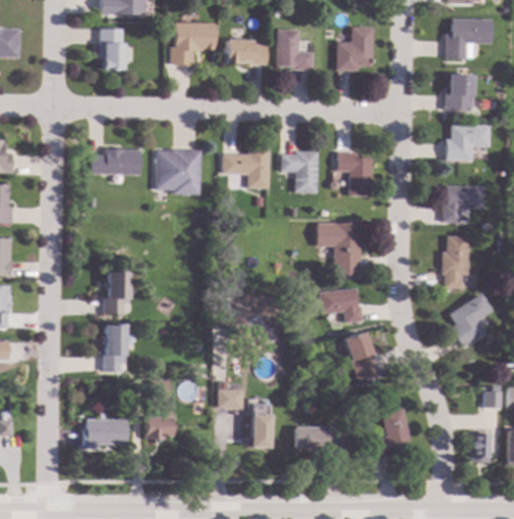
[(145,0),(145,14),(100,14),(100,0),(145,0)]
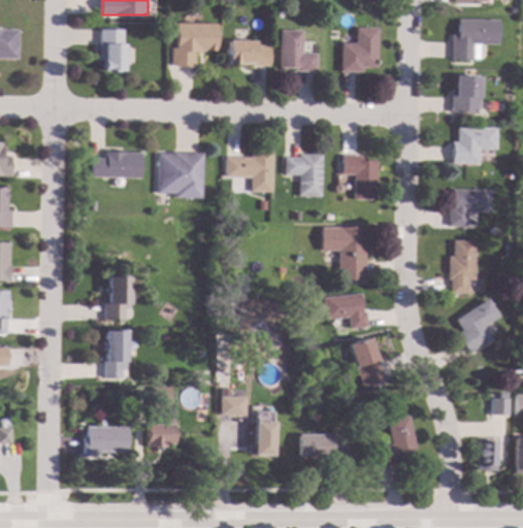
[(501,20),(500,43),(475,42),(475,59),(455,58),(455,34),(459,34),(460,19),(501,20)]
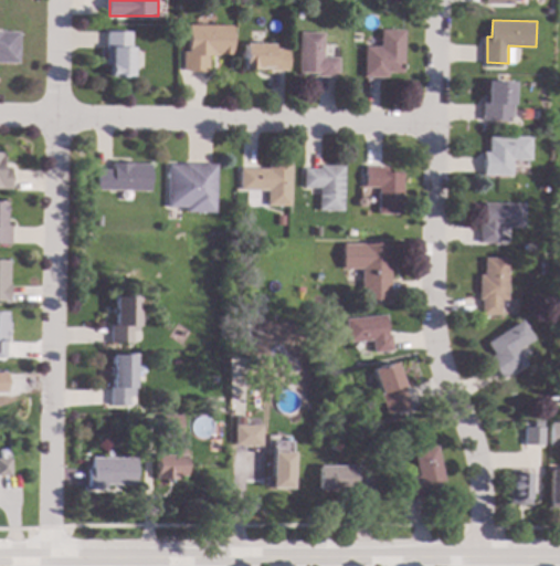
[(232,54),(210,53),(209,70),(185,70),(185,51),(189,51),(190,24),(233,25),(232,54)]
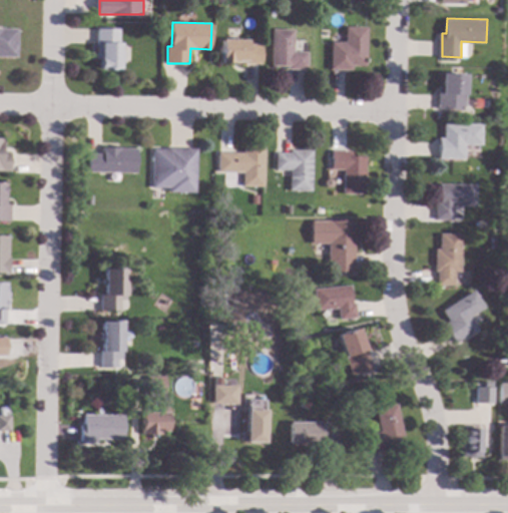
[(0,27),(6,27),(6,29),(20,29),(20,56),(0,56),(0,27)]
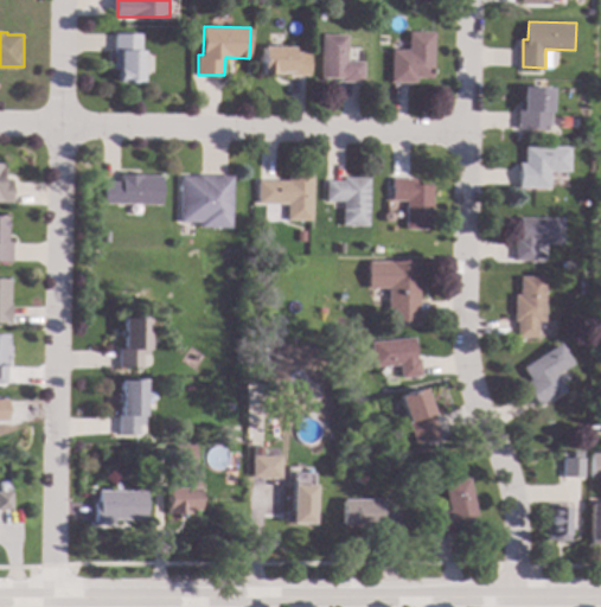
[(144,33),(142,81),(121,80),(121,68),(116,69),(117,32),(144,33)]
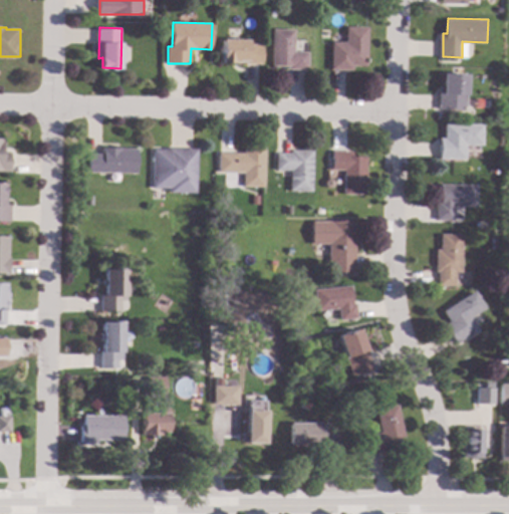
[(369,65),(355,65),(355,70),(333,69),(334,41),(348,42),(348,27),(370,27),(369,65)]
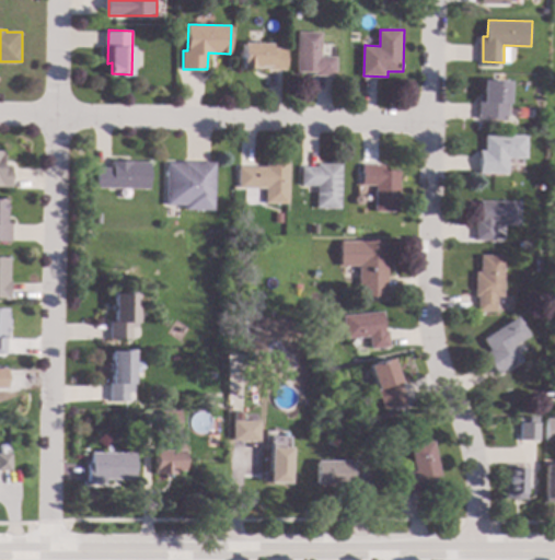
[(322,33),(322,57),(337,57),(337,77),(319,76),(319,72),(299,72),(301,32),(322,33)]
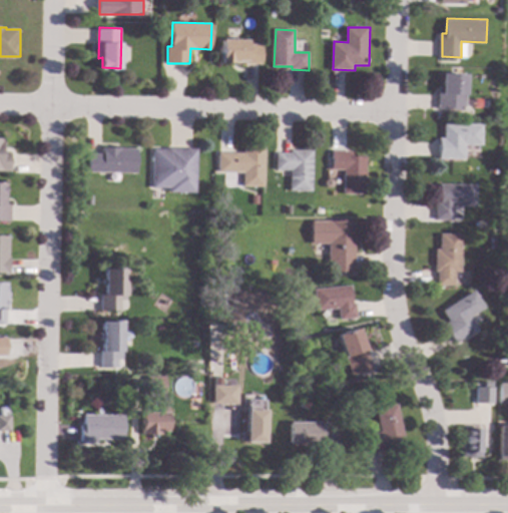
[(248,40),(248,43),(263,44),(263,61),(233,59),(233,64),(222,63),(223,39),(248,40)]
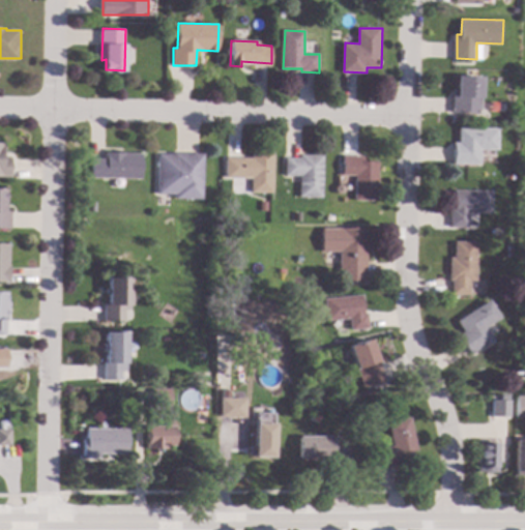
[(485,76),(484,113),(456,112),(456,89),(459,89),(459,76),(485,76)]
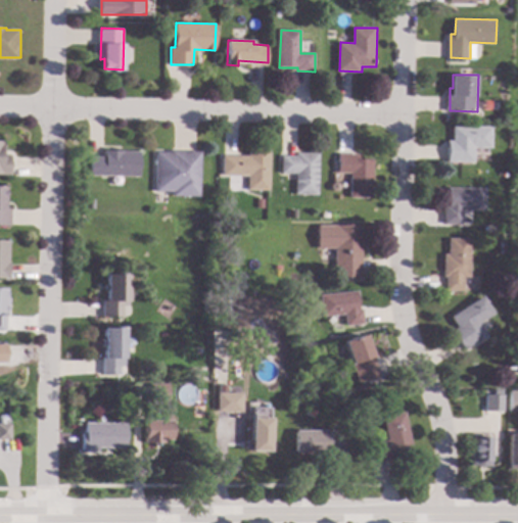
[(493,146),(476,146),(476,161),(451,161),(451,140),(455,140),(455,126),(493,126),(493,146)]
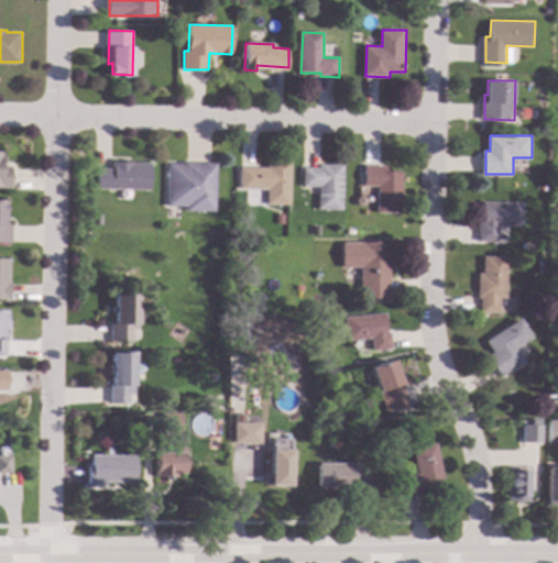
[(7,165),(14,165),(14,187),(0,186),(0,148),(7,150),(7,165)]
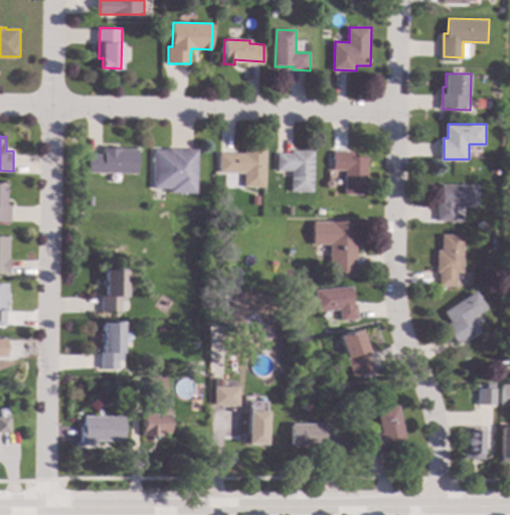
[(138,173),(89,172),(90,154),(104,155),(104,148),(139,149),(138,173)]
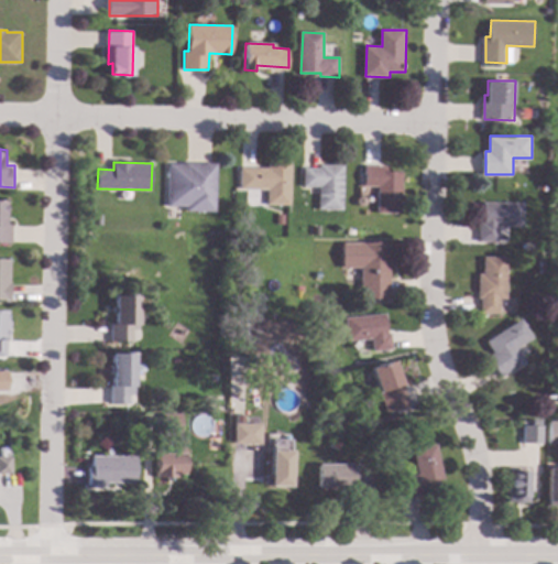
[(217,212),(188,210),(188,206),(168,206),(170,162),(218,163),(217,212)]
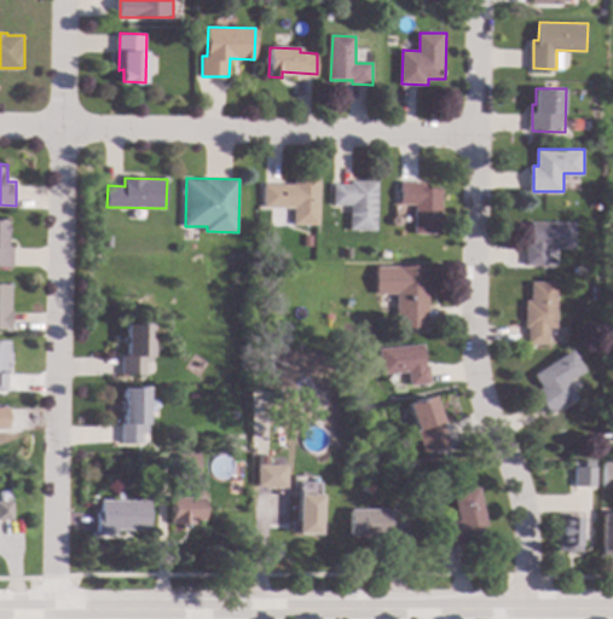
[(321,225),(296,225),(296,208),(266,208),(266,185),(296,185),(296,180),(322,180),(321,225)]
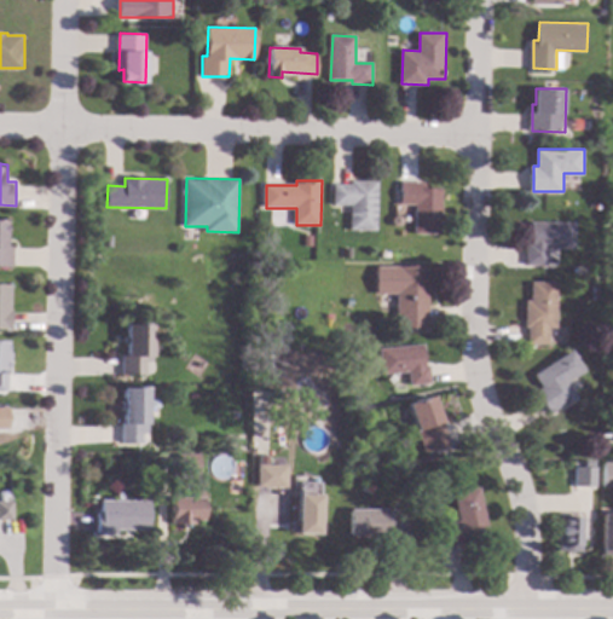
[(379,230),(352,230),(352,206),(336,204),(336,184),(354,184),(354,181),(380,181),(379,230)]
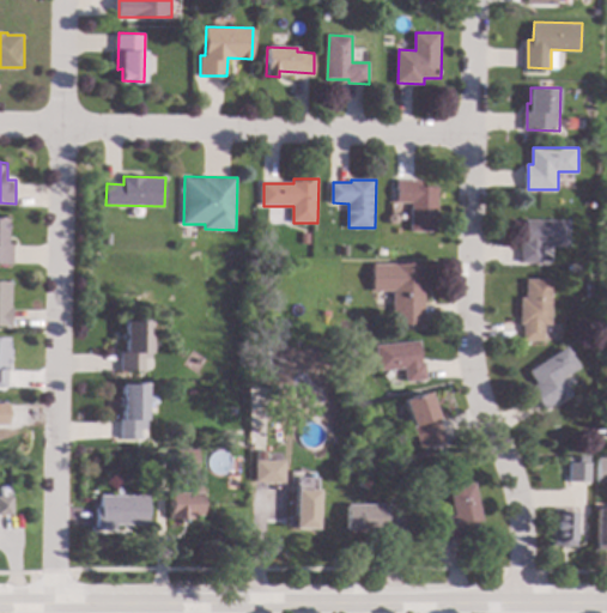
[(423,187),(439,187),(438,232),(412,232),(413,202),(399,202),(400,180),(423,181),(423,187)]
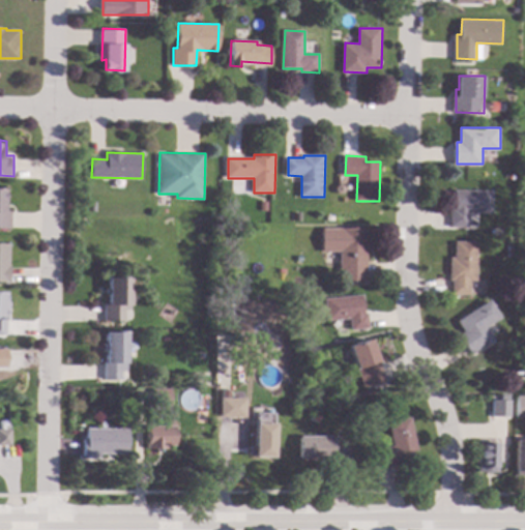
[(344,184),(347,187),(347,190),(344,194),(340,194),(337,190),(338,186),(340,184),(344,184)]
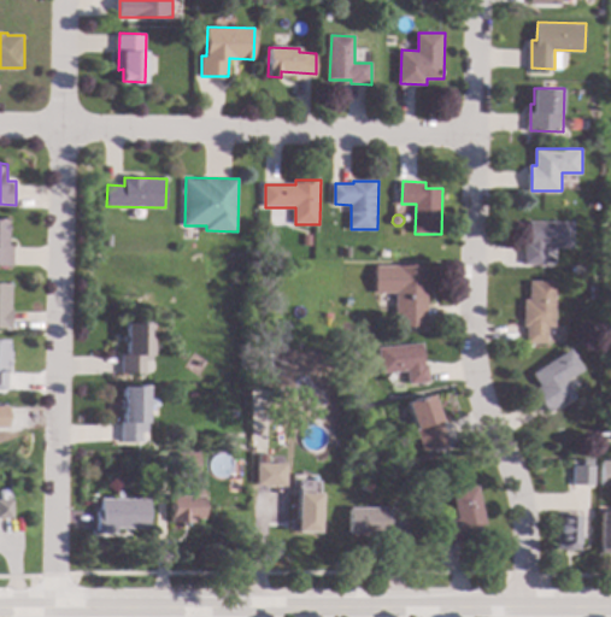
[(9,245),(15,245),(15,266),(0,265),(0,217),(9,217),(9,245)]
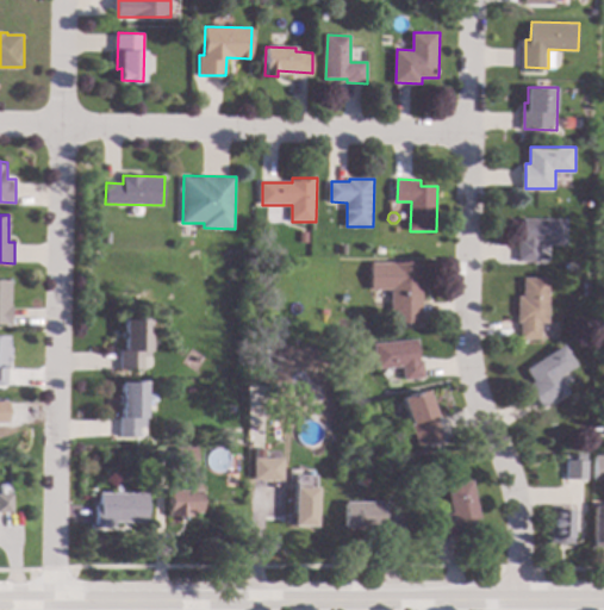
[(570,219),(568,247),(541,246),(541,260),(522,259),(524,217),(570,219)]
